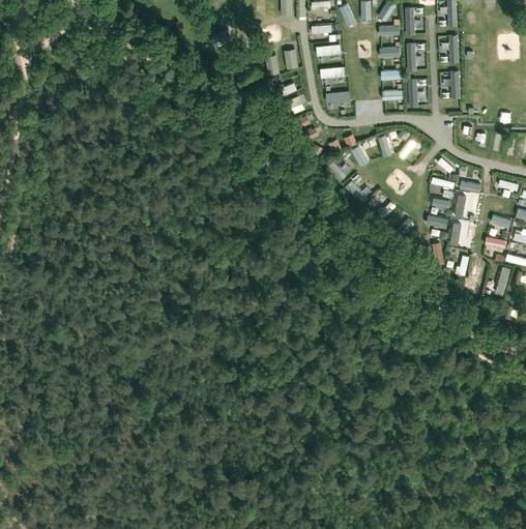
[(179,0),(185,12),(192,10),(186,0),(179,0)]
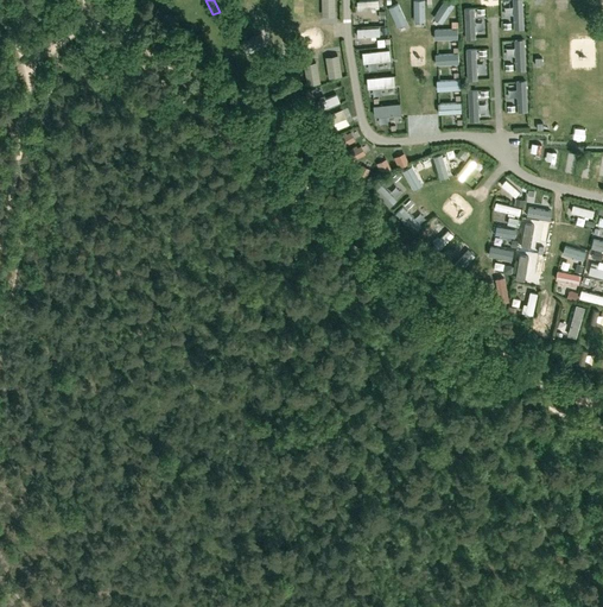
[(323,0),(324,18),(334,17),(332,0),(323,0)]
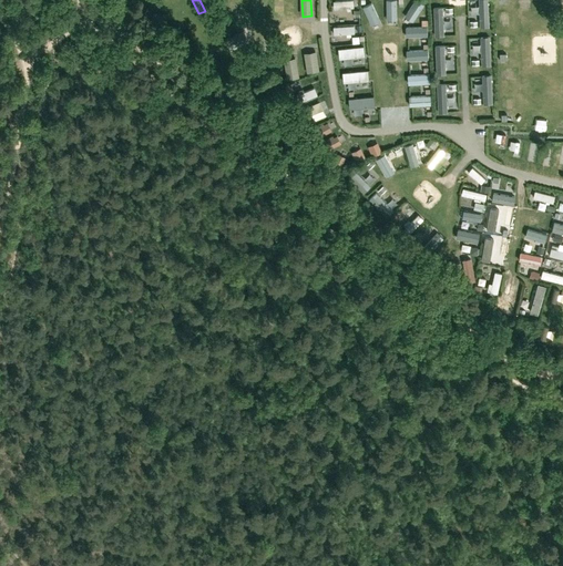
[(333,1),(334,12),(352,11),(352,0),(333,1)]
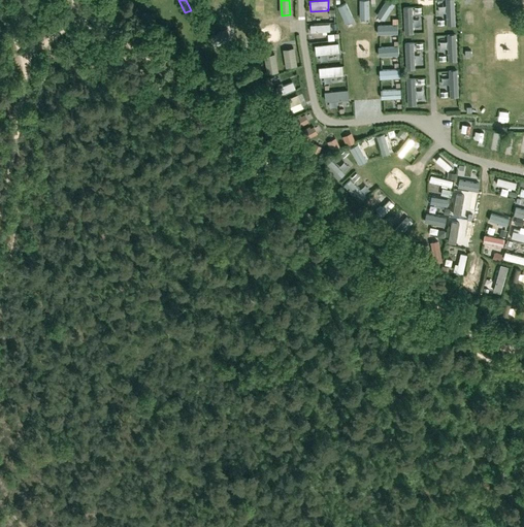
[(361,0),(361,17),(369,17),(368,0),(361,0)]
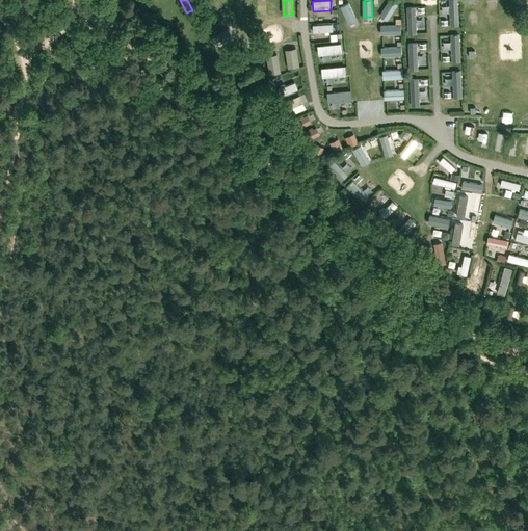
[(391,0),(381,15),(389,19),(398,4),(391,0)]
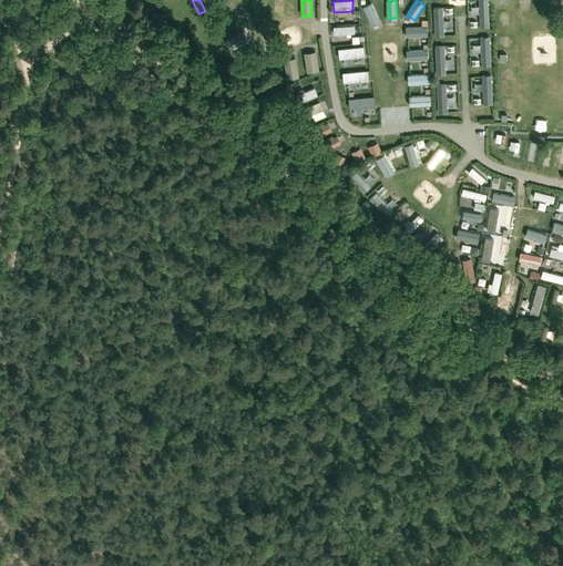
[(472,0),(470,3),(479,10),(487,1),(484,0),(472,0)]
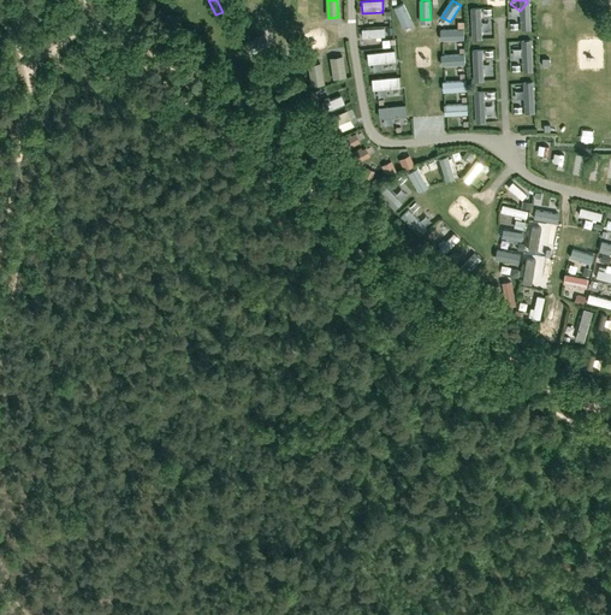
[(249,4),(250,11),(262,9),(261,1),(249,4)]
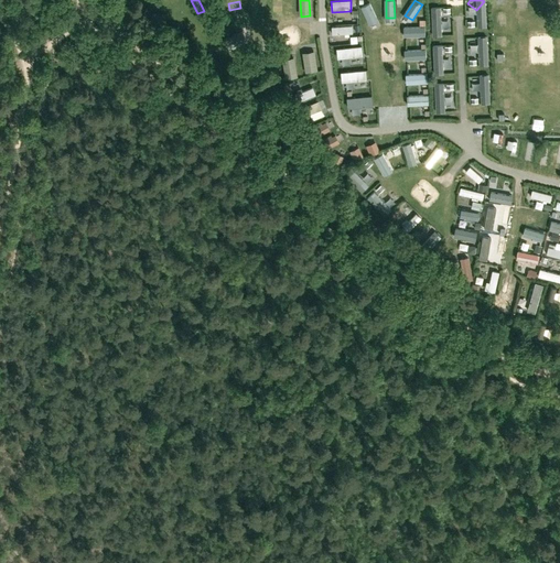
[(361,6),(368,23),(375,20),(367,2),(361,6)]
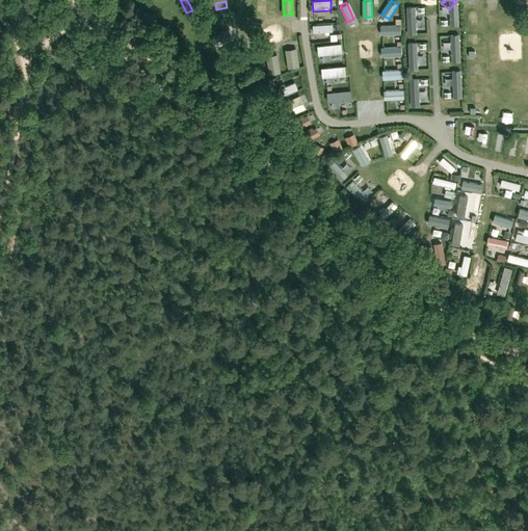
[(448,18),(449,29),(458,28),(457,18),(448,18)]
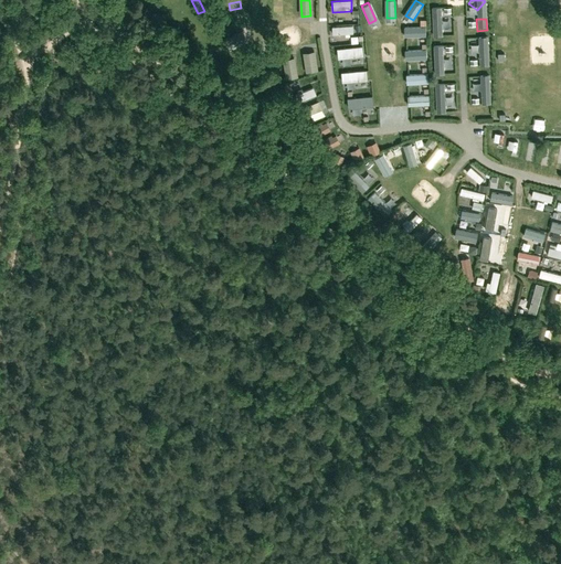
[(425,25),(404,27),(404,36),(425,35),(425,25)]
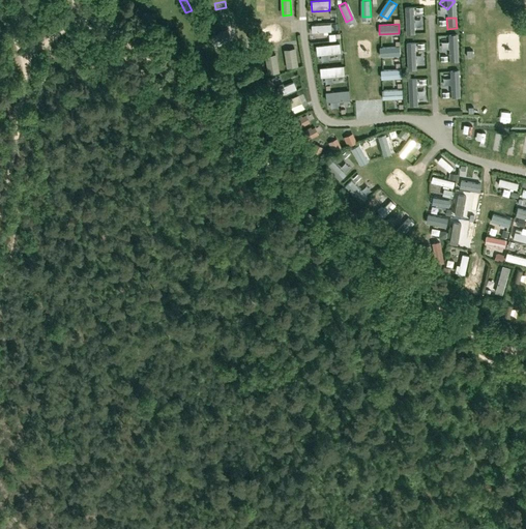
[(327,34),(327,25),(312,26),(313,34),(327,34)]
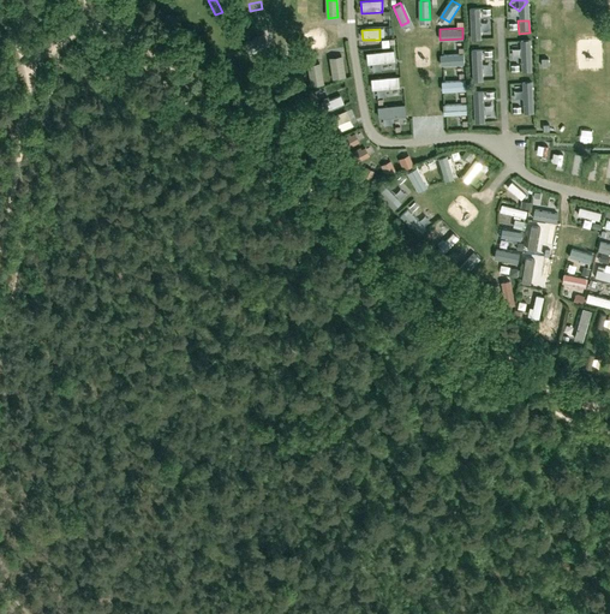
[(486,47),(485,35),(468,36),(468,47),(486,47)]
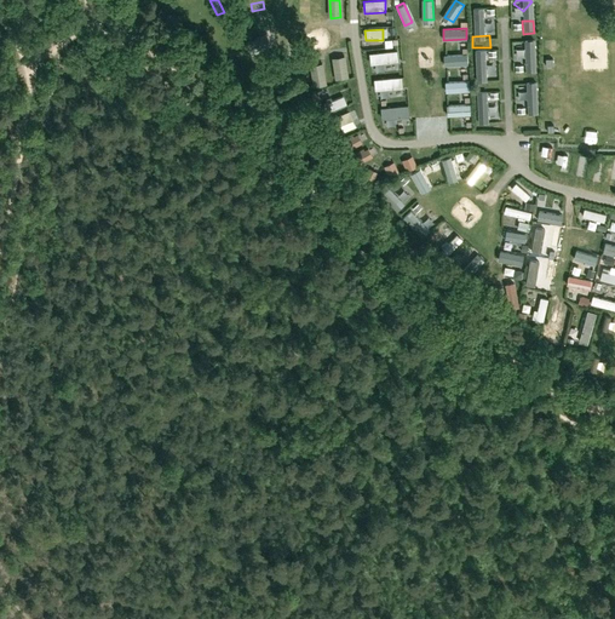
[(367,61),(384,58),(383,50),(366,52),(367,61)]
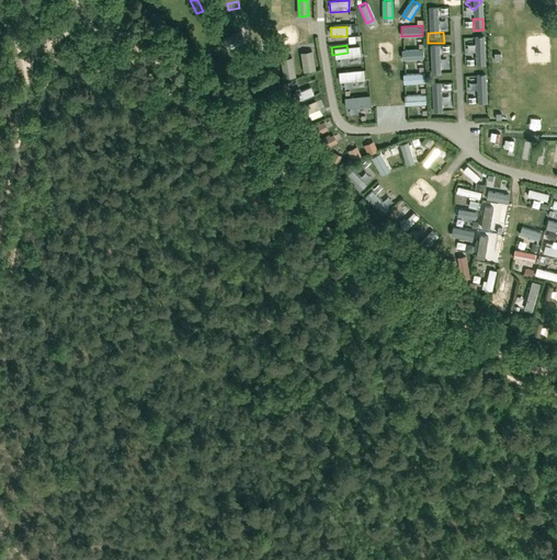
[(376,56),(375,47),(355,48),(356,57),(376,56)]
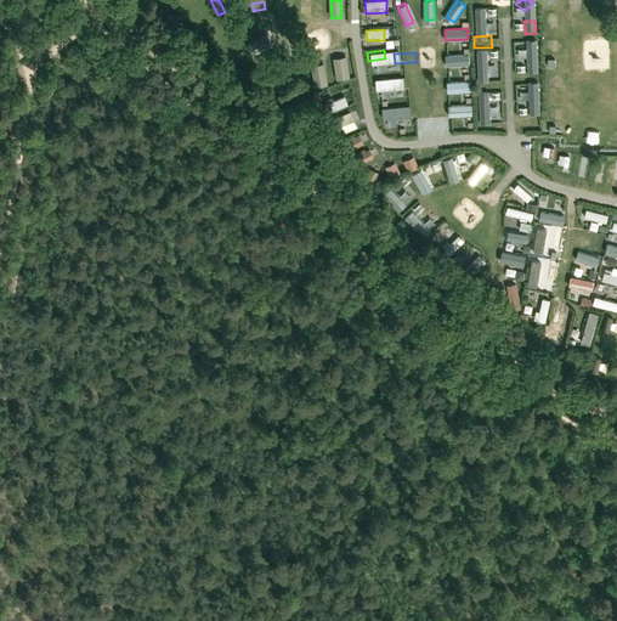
[(467,54),(445,55),(445,66),(467,65),(467,54)]
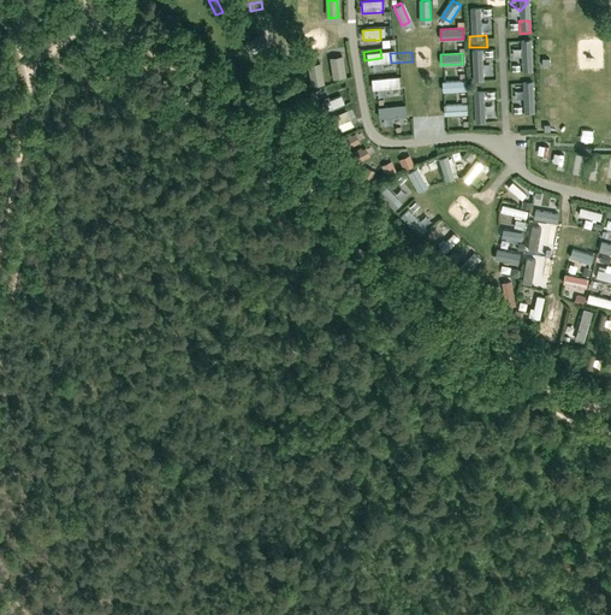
[(345,80),(344,57),(332,58),(333,81),(345,80)]
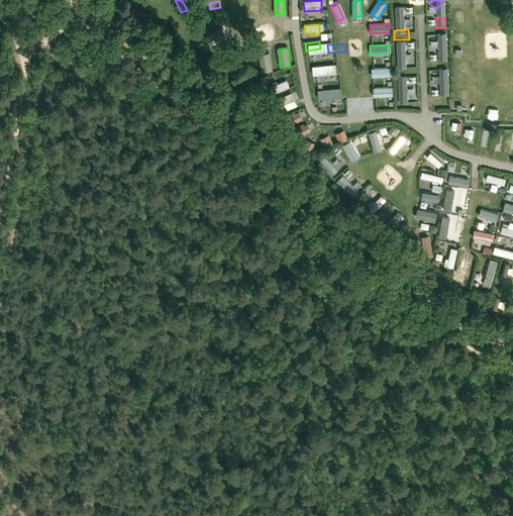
[(400,48),(400,59),(410,59),(410,48),(400,48)]
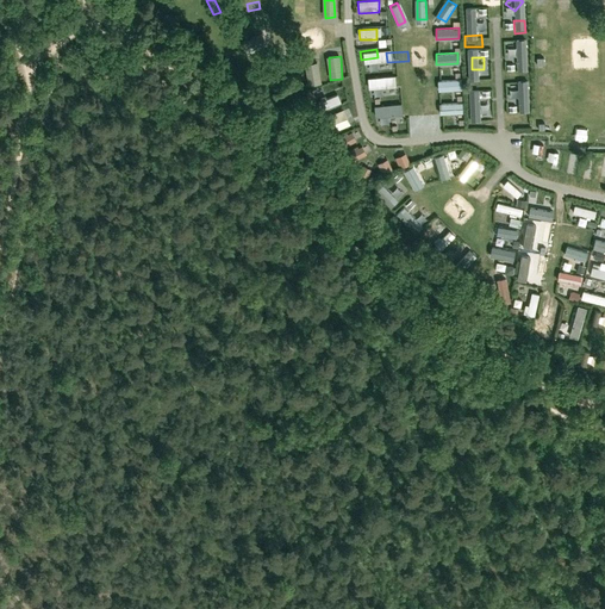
[(411,85),(411,75),(390,76),(390,87),(411,85)]
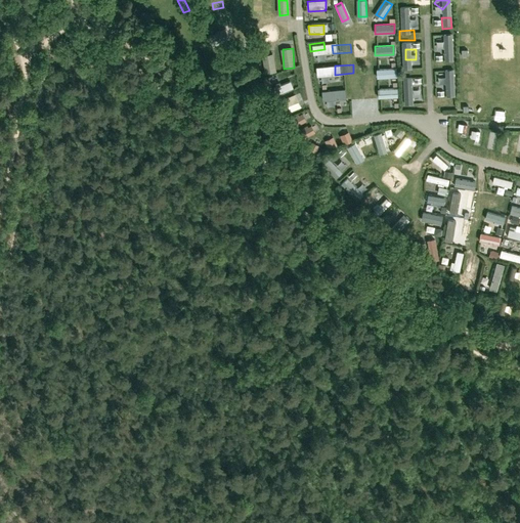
[(376,69),(376,78),(394,77),(394,68),(376,69)]
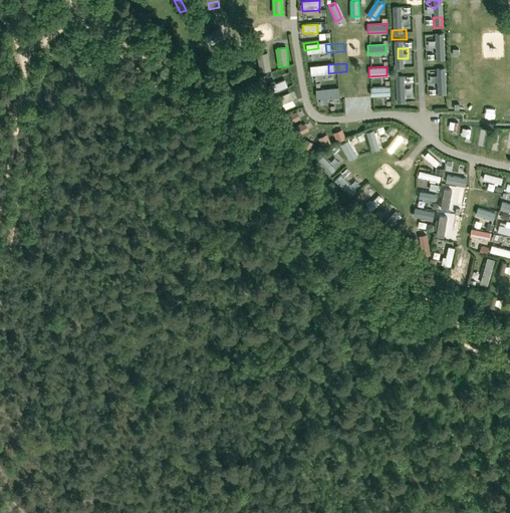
[(310,75),(323,73),(322,67),(309,69),(310,75)]
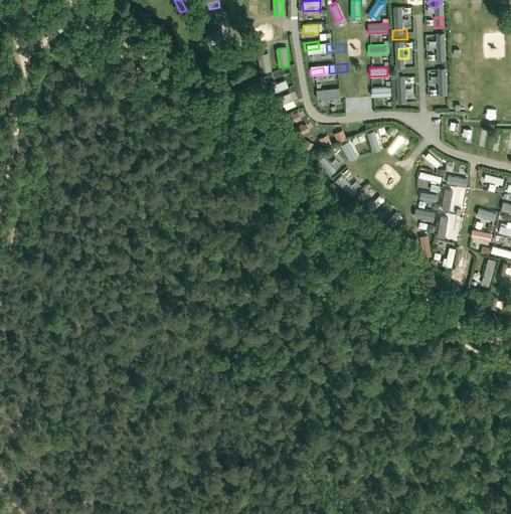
[(405,69),(394,69),(395,79),(405,79),(405,69)]
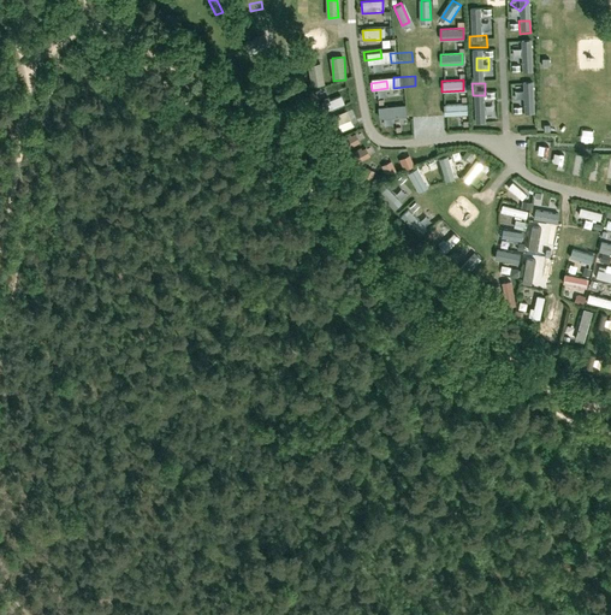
[(517,96),(534,96),(534,83),(517,83),(517,96)]
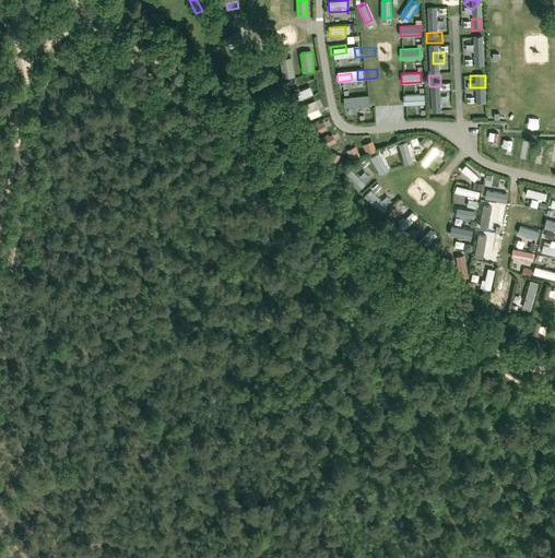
[(542,102),(553,99),(550,84),(540,86),(542,102)]
